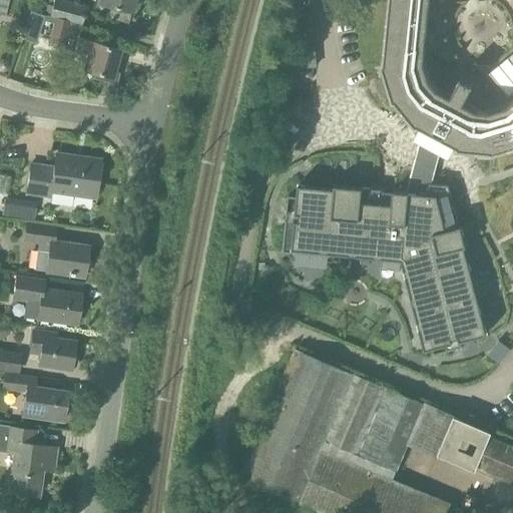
[(86,5),(62,0),(53,0),(49,17),(81,24),(86,5)]
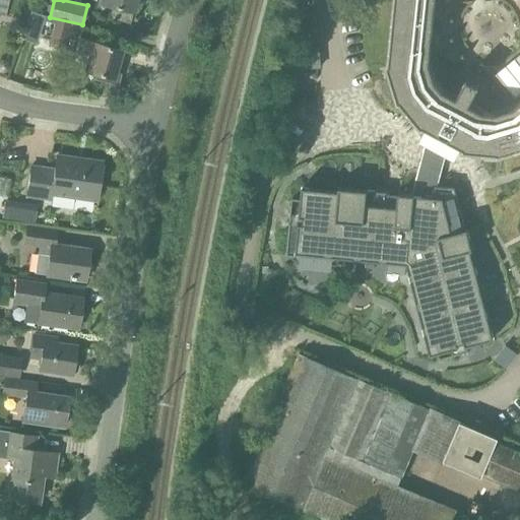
[(95,0),(92,11),(108,15),(107,17),(130,23),(135,0),(95,0)]
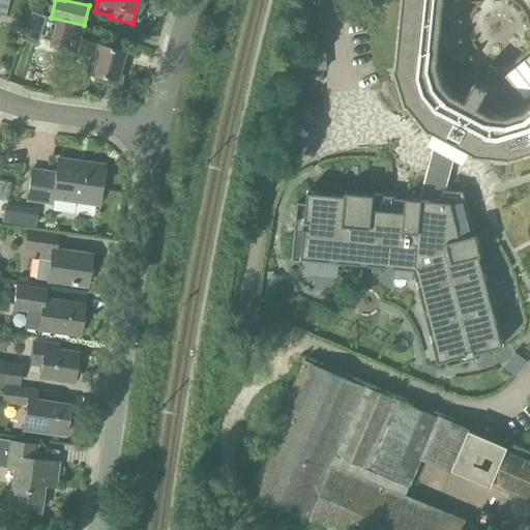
[(529,0),(405,0),(399,66),(410,99),(432,125),(439,130),(438,136),(430,155),(424,171),(422,197),(409,196),(409,198),(398,197),(398,195),(348,189),(348,194),(310,189),(308,202),(299,202),(294,260),(342,264),(342,260),(415,266),(440,360),(448,358),(449,364),(478,357),(477,351),(504,345),(477,234),(475,234),(466,189),(445,188),(450,160),(459,141),(476,150),(510,153),(529,147),(529,0)]
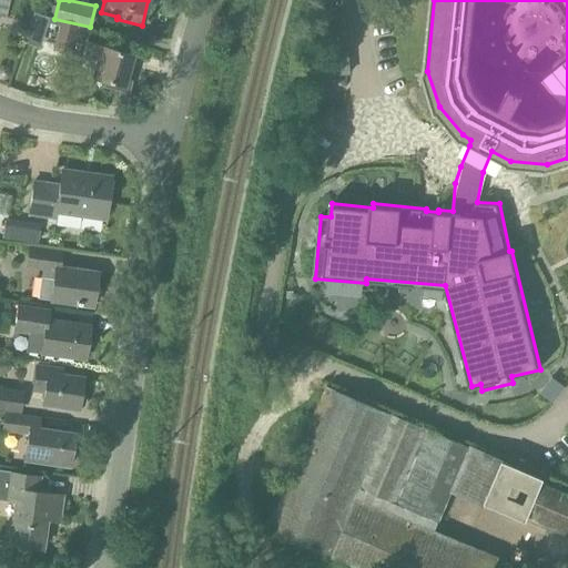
[(127,73),(132,54),(87,42),(90,29),(61,21),(53,51),(68,56),(69,53),(97,60),(92,77),(105,80),(104,87),(128,93),(132,74),(127,73)]
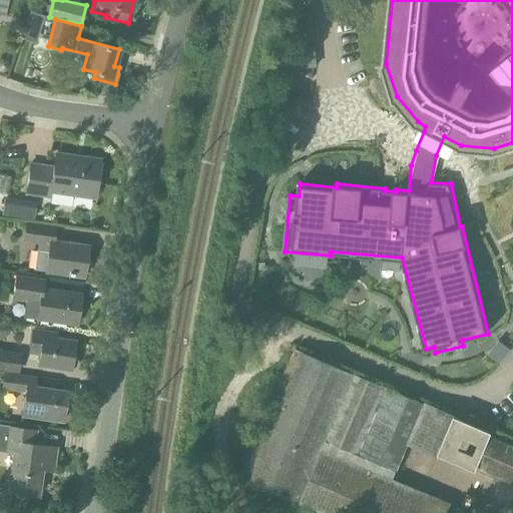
[(56,152),(54,165),(29,161),(24,193),(50,197),(51,193),(94,200),(100,159),(56,152)]
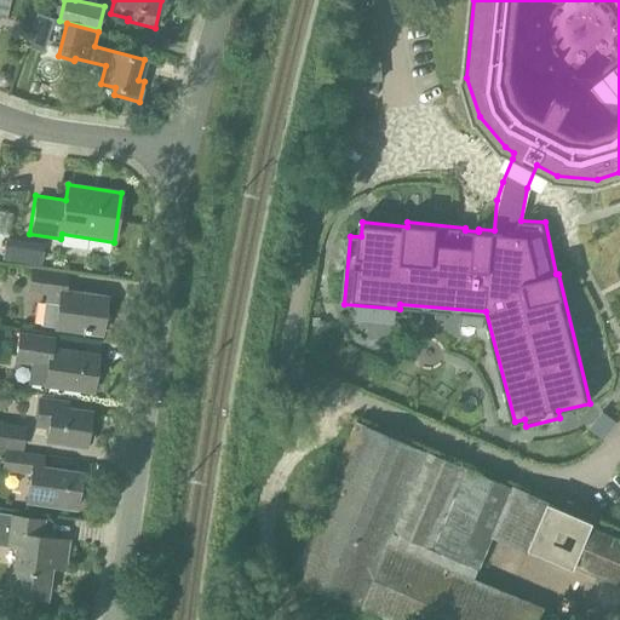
[(6,240),(4,260),(26,264),(28,244),(6,240)]
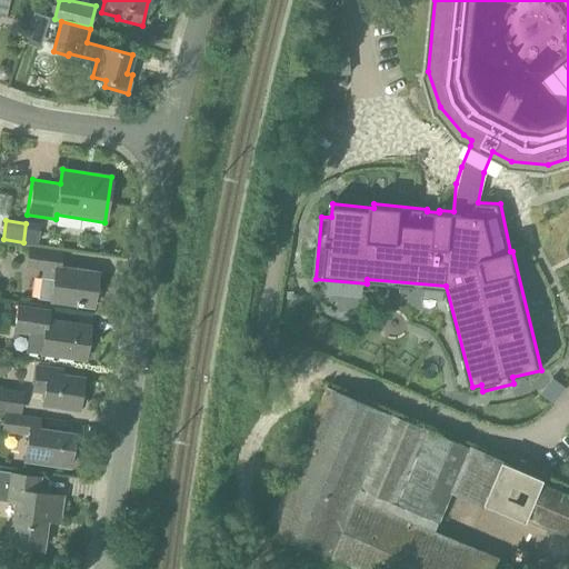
[(52,300),(51,301),(93,307),(98,273),(61,269),(63,251),(42,248),(30,246),(27,268),(42,270),(38,299),(52,300)]
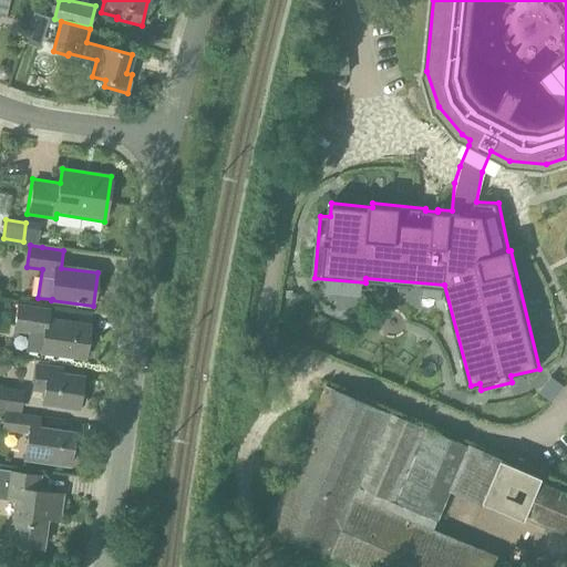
[(27,350),(42,352),(42,353),(84,359),(85,357),(89,354),(90,346),(88,342),(90,326),(49,320),(50,308),(17,303),(13,331),(29,333),(27,350)]
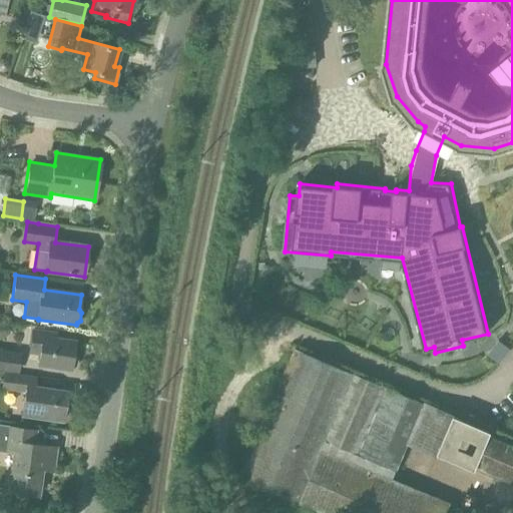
[(44,338),(45,330),(33,329),(29,354),(41,356),(39,365),(71,370),(71,368),(77,367),(78,358),(73,355),(74,342),(44,338)]
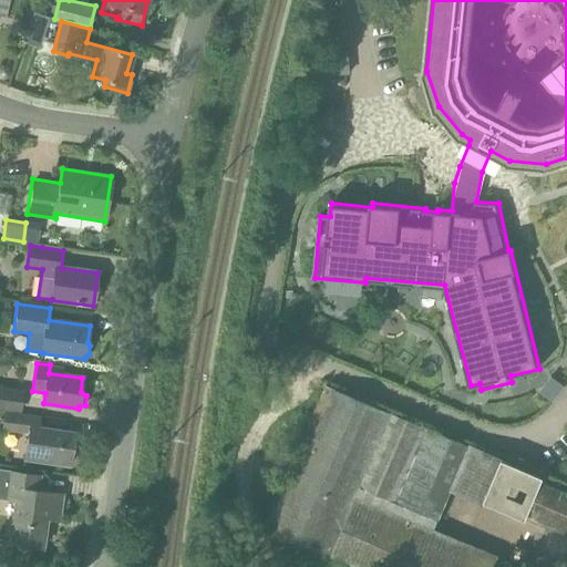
[(553,401),(565,385),(553,377),(540,392),(553,401)]
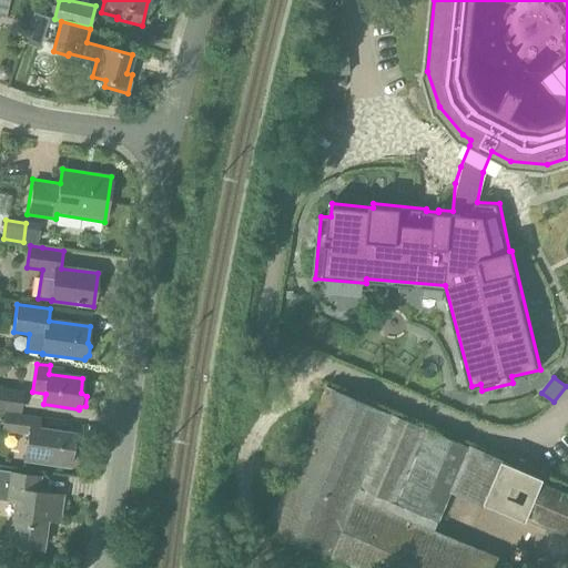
[(21,391),(0,387),(0,409),(19,413),(21,391)]
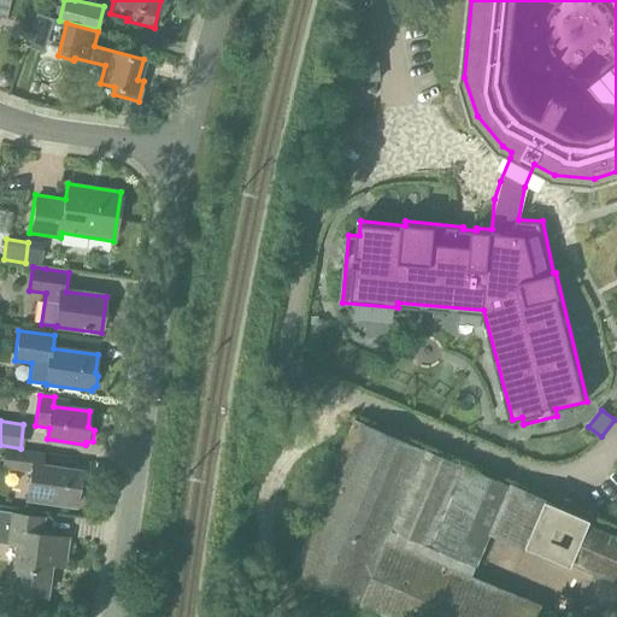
[(5,447),(3,469),(33,472),(29,499),(78,505),(82,470),(43,465),(45,453),(5,447)]
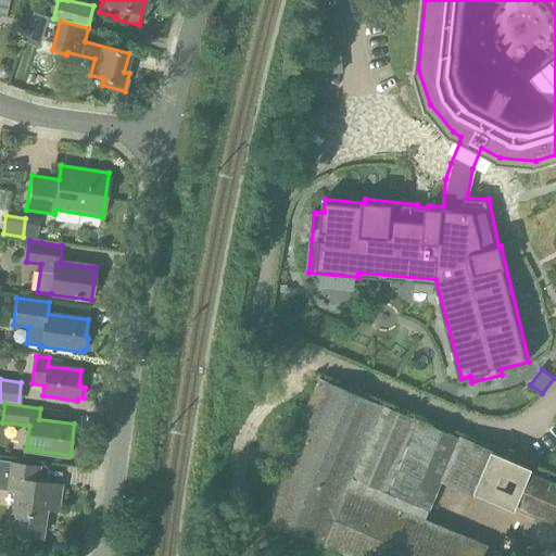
[(406,513),(424,517),(446,437),(429,431),(406,513)]
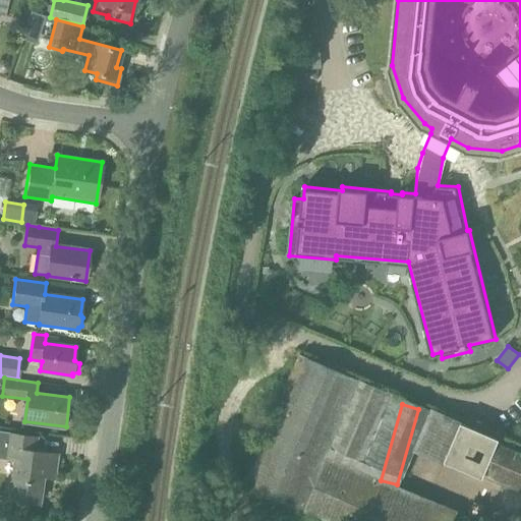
[(39,437),(6,431),(0,430),(0,458),(15,461),(10,498),(40,502),(43,476),(54,478),(57,454),(37,451),(39,437)]
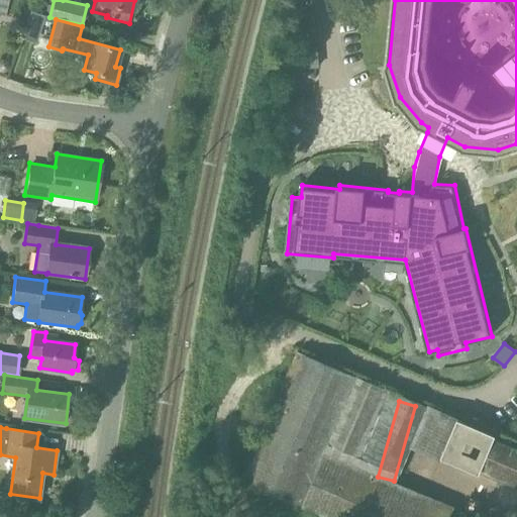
[(516,452),(442,429),(430,467),(516,495),(516,452)]
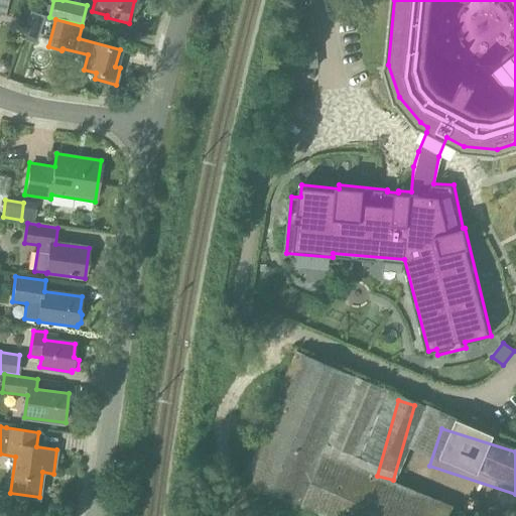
[(255,479),(250,494),(275,503),(288,502),(286,482),(297,481),(303,466),(295,467),(282,462),(267,464),(245,456),(242,465),(246,465),(248,476),(255,479)]
